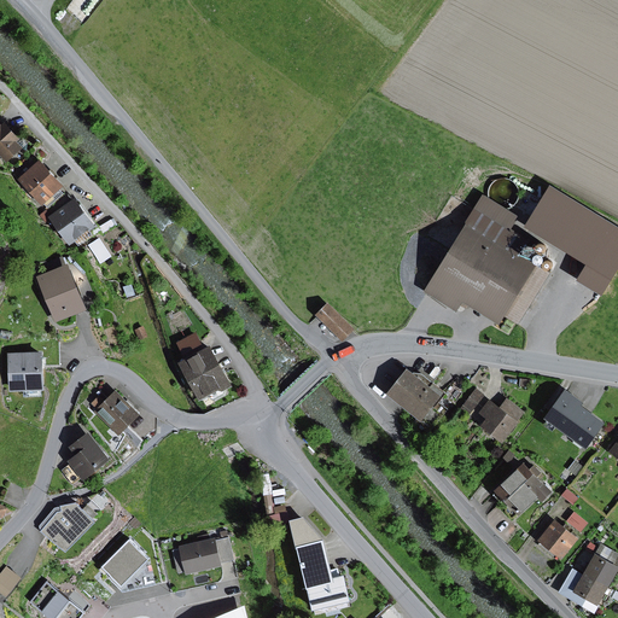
[(0,118),(0,152),(9,162),(24,146),(18,139),(22,135),(9,121),(5,124),(0,118)]
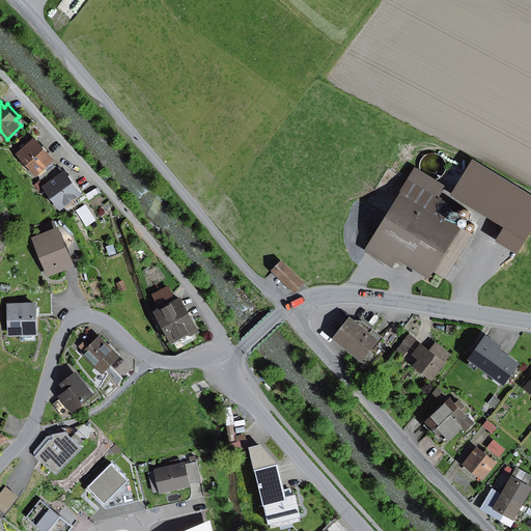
[(36,136),(17,152),(36,174),(39,172),(54,159),(56,158),(36,136)]
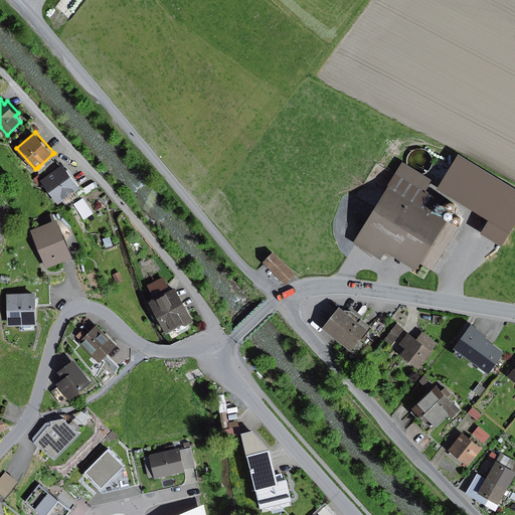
[(514,226),(514,186),(461,153),(441,186),(492,216),(483,230),(505,243),(514,226)]
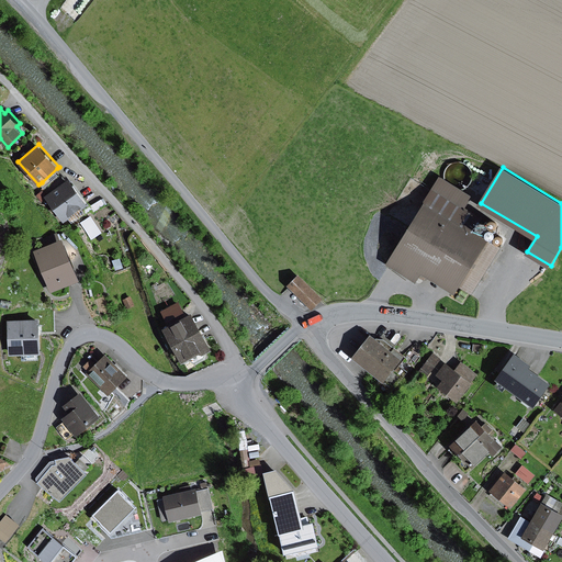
[(63,173),(57,168),(42,182),(51,193),(68,180),(63,173)]
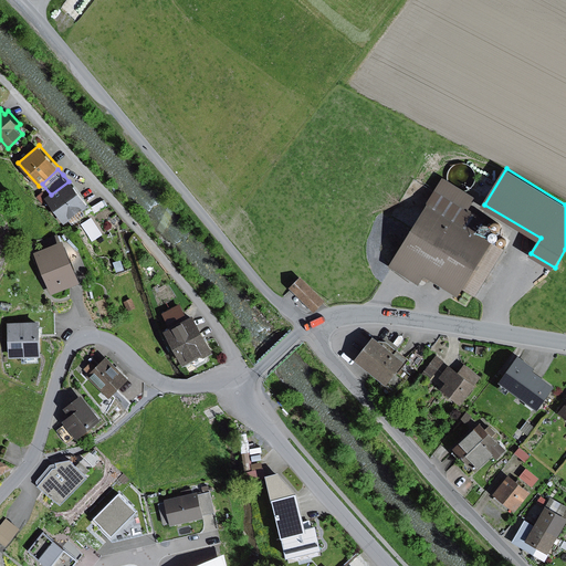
[(444,177),(435,192),(471,215),(480,200),(444,177)]
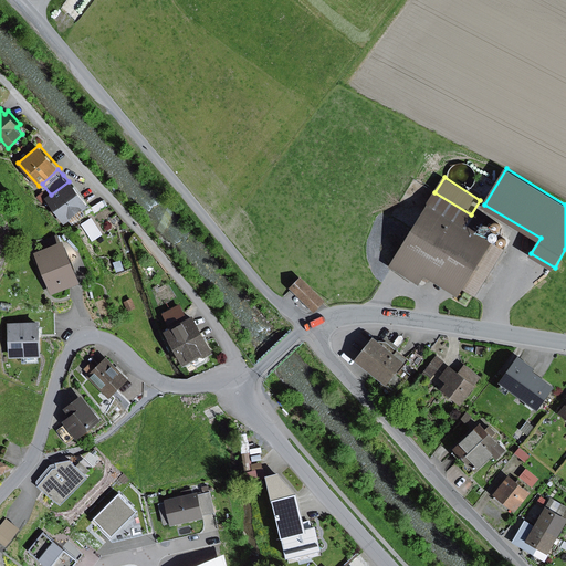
[(51,195),(46,197),(65,223),(90,206),(72,179),(69,181),(51,195)]
